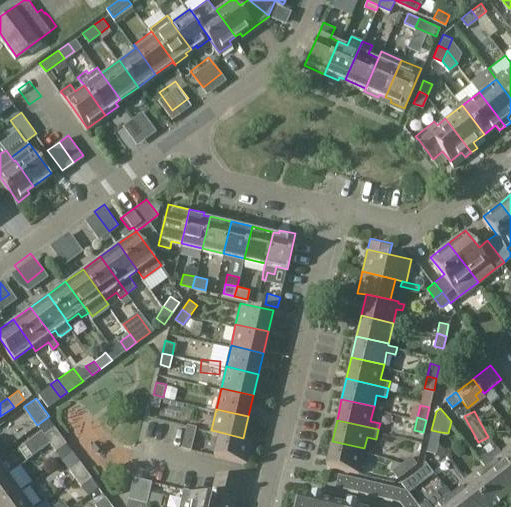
[(187,422),(181,445),(181,446),(191,449),(197,425),(187,422)]
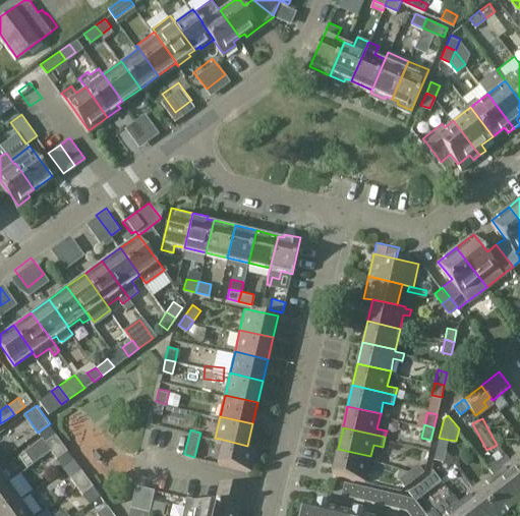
[(56,434),(46,441),(51,449),(61,442),(56,434)]
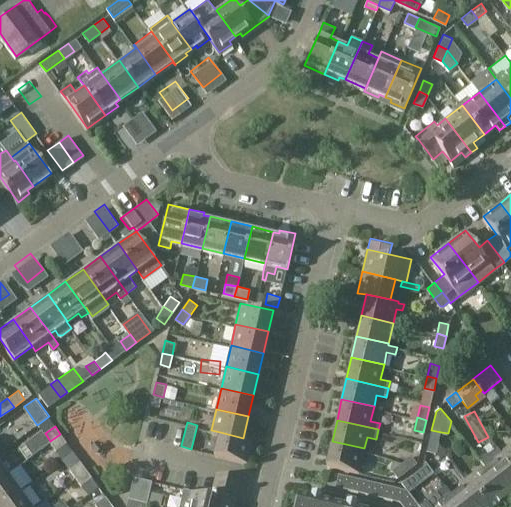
[(42,430),(25,442),(33,453),(50,441),(45,433),(42,430)]
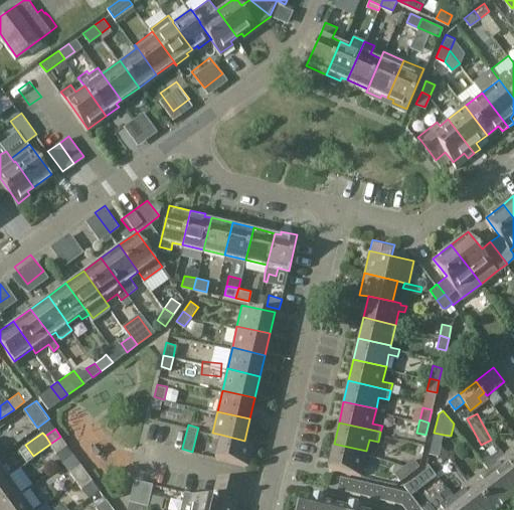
[(444,435),(434,433),(432,441),(442,443),(444,435)]
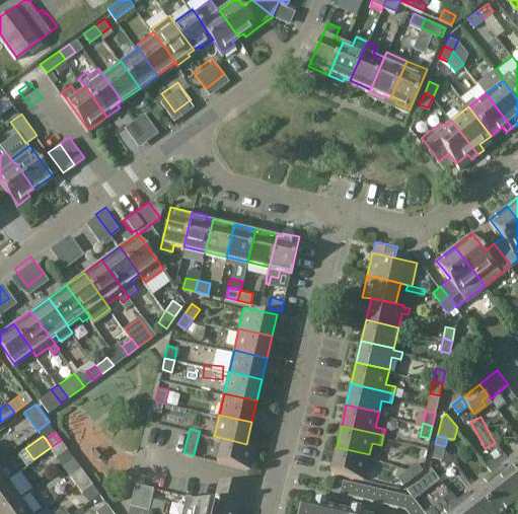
[(246,444),(223,438),(218,459),(250,466),(254,446),(246,444)]
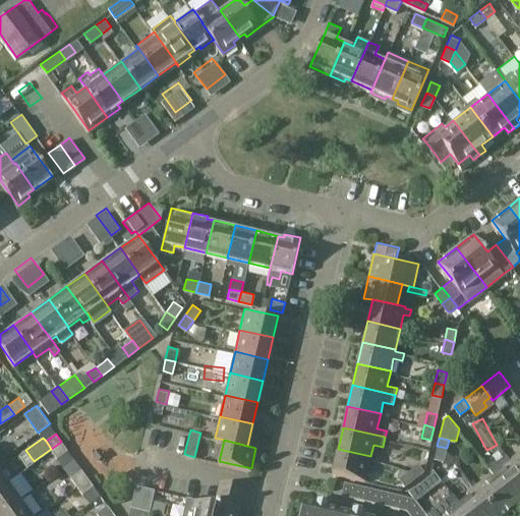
[(61,442),(51,449),(57,456),(66,450),(67,450),(61,442)]
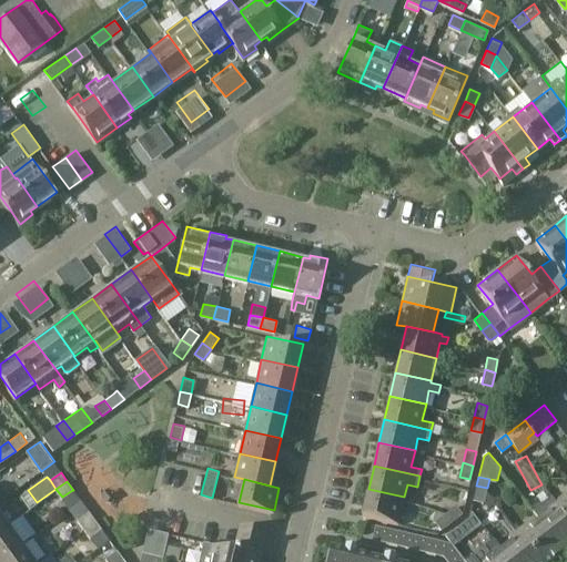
[(476,486),(474,498),(484,501),(487,488),(476,486)]
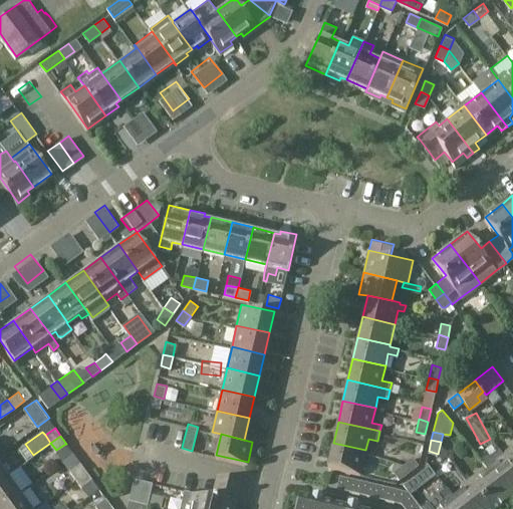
[(333,443),(328,464),(360,472),(365,450),(333,443)]
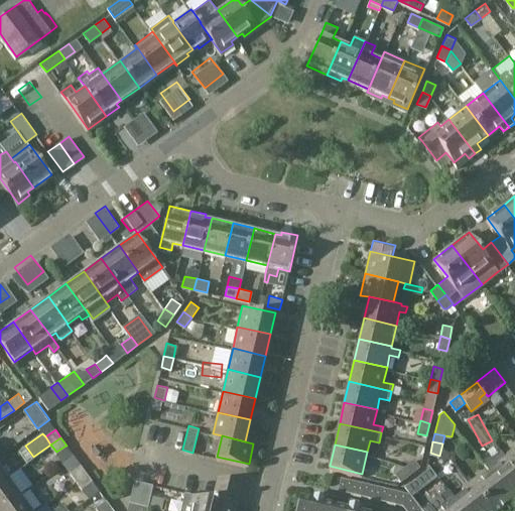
[(66,445),(56,452),(63,462),(74,455),(67,445),(66,445)]
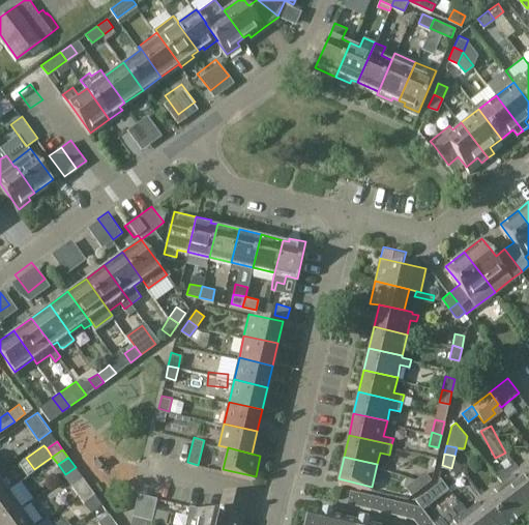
[(526,459),(518,466),(521,470),(528,480),(528,462),(526,459)]
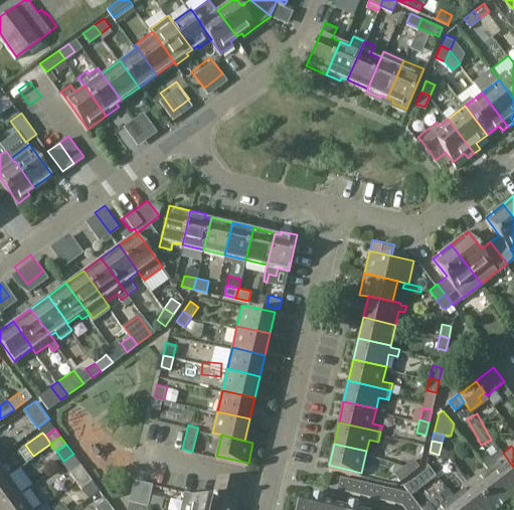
[(498,463),(489,470),(513,502),(513,467),(506,457),(503,453),(495,459),(498,463)]
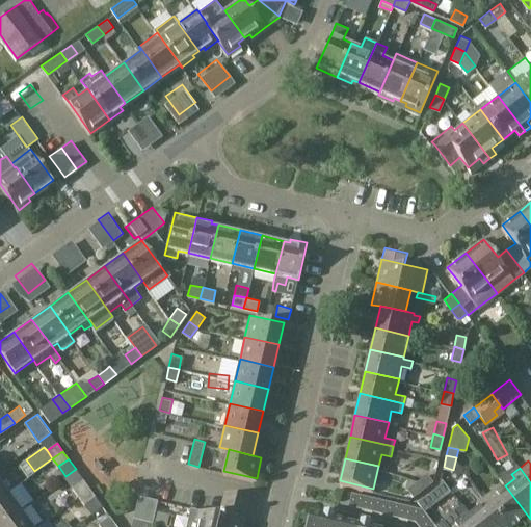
[(427,472),(417,479),(423,488),(433,479),(427,472)]
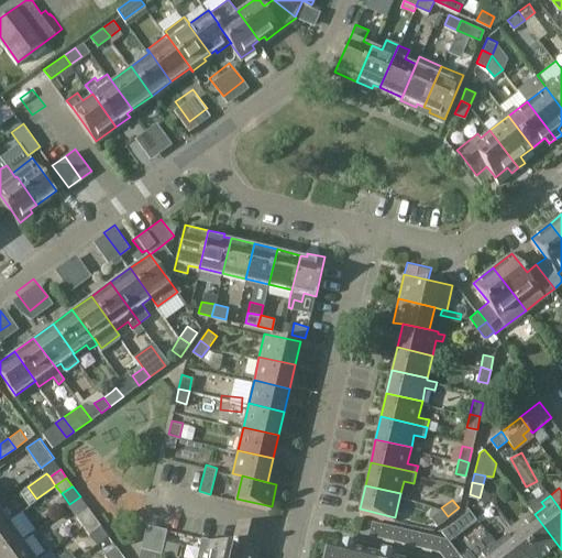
[(65,506),(32,526),(42,542),(74,522),(65,506)]
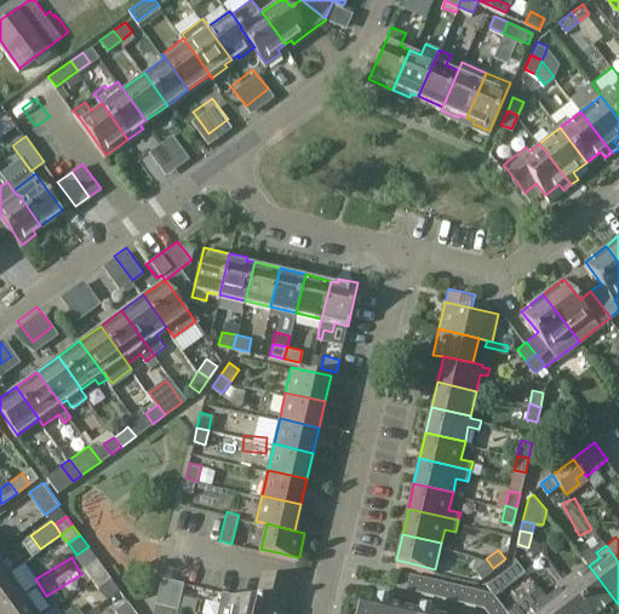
[(104,568),(97,558),(85,567),(92,577),(104,568)]
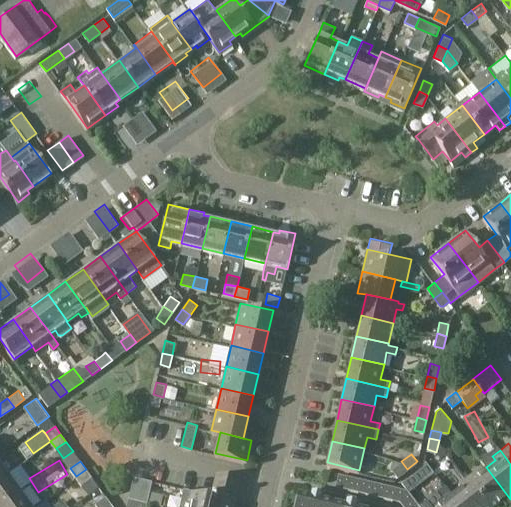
[(407,469),(401,461),(392,469),(397,476),(407,469)]
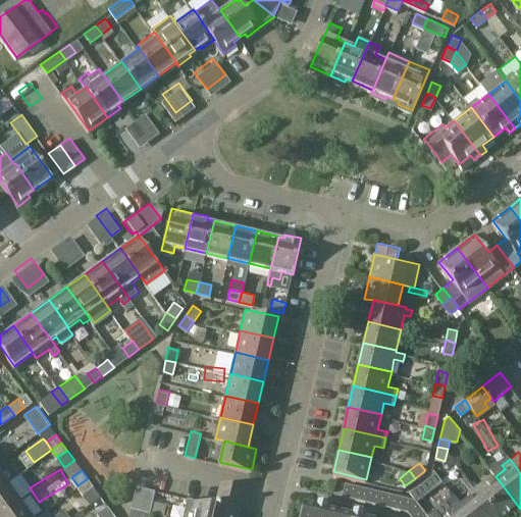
[(483,478),(475,485),(478,490),(499,516),(502,516),(512,510),(516,515),(520,511),(520,509),(496,476),(487,483),(483,478)]
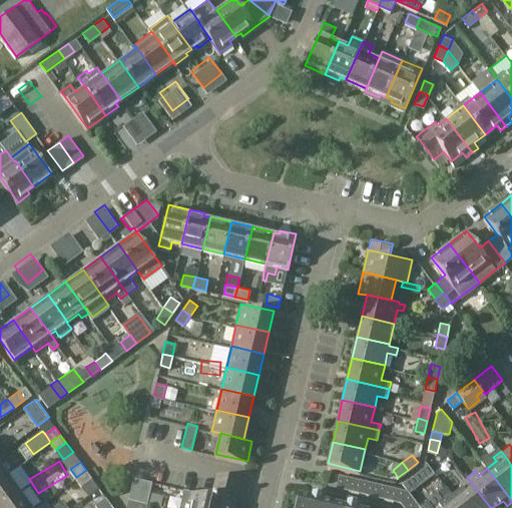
[(86,470),(76,477),(82,484),(92,478),(86,470)]
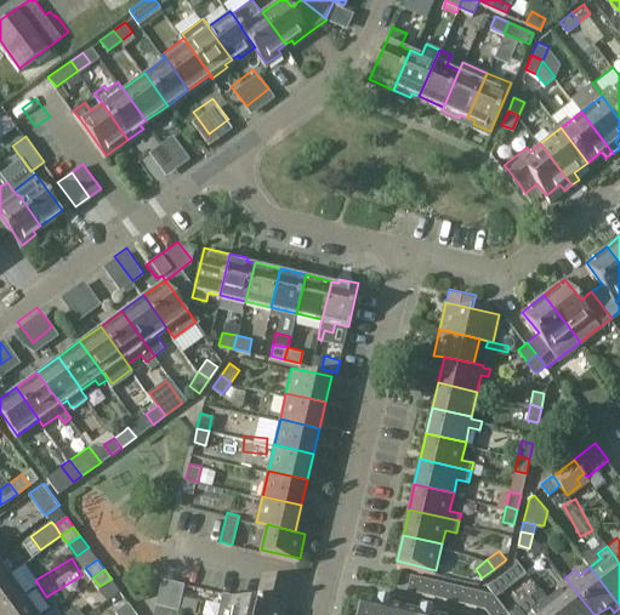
[(265,571),(261,586),(288,592),(291,579),(265,571)]
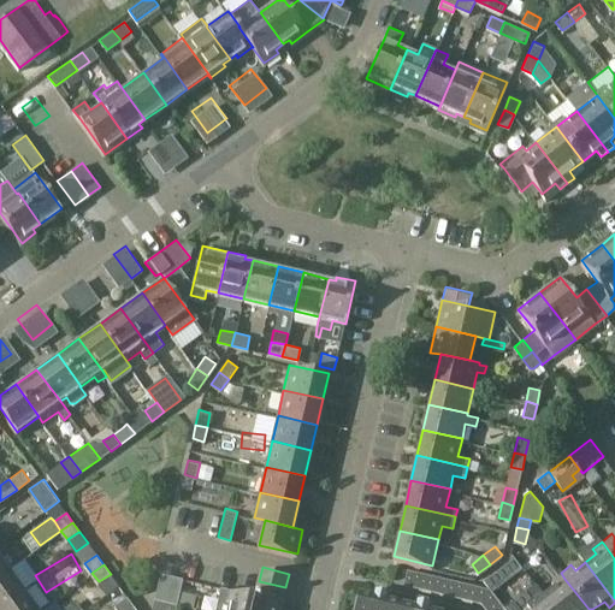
[(0,605),(23,588),(9,568),(0,573),(0,605)]
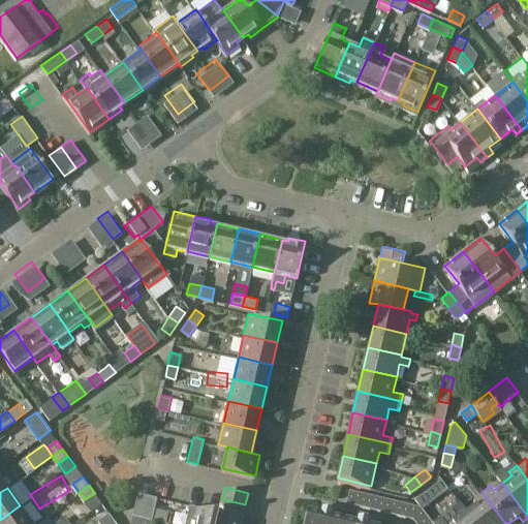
[(424,510),(421,505),(349,489),(346,501),(412,517),(417,523),(435,523),(433,521),(431,519),(424,510)]
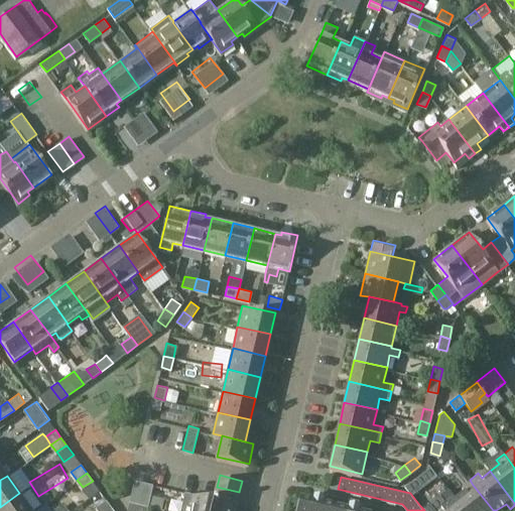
[(420,486),(414,478),(404,486),(410,493),(420,486)]
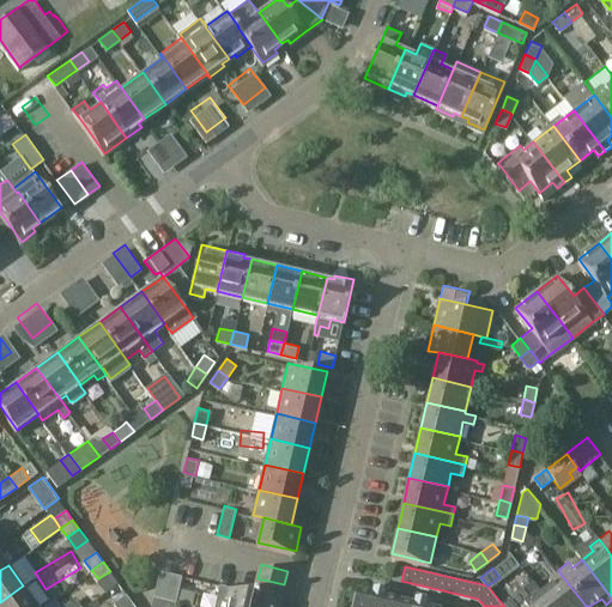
[(182,575),(159,569),(153,595),(176,600),(182,575)]
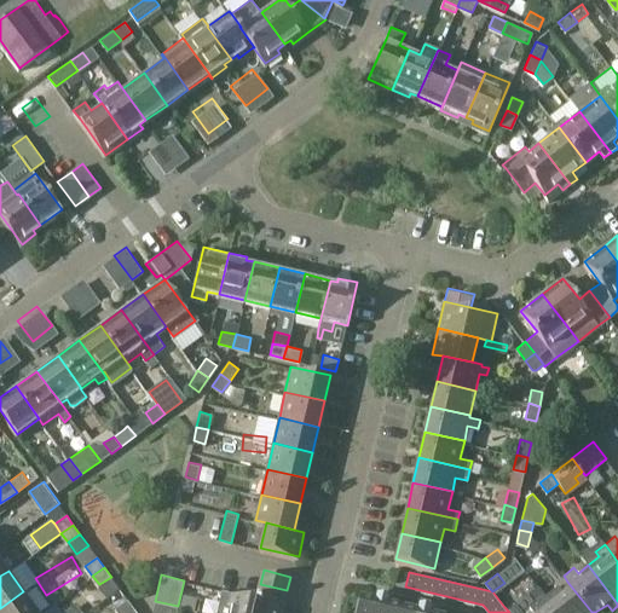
[(558,588),(547,597),(559,612),(591,612),(567,582),(564,576),(554,583),(558,588)]
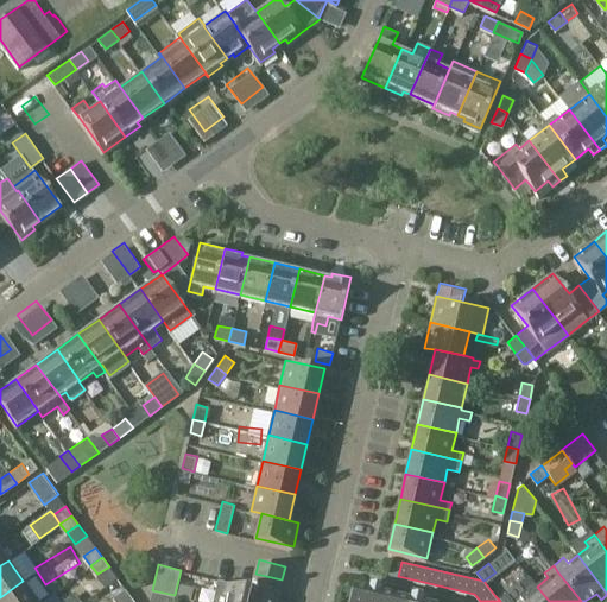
[(282,580),(255,574),(252,587),(278,593),(282,580)]
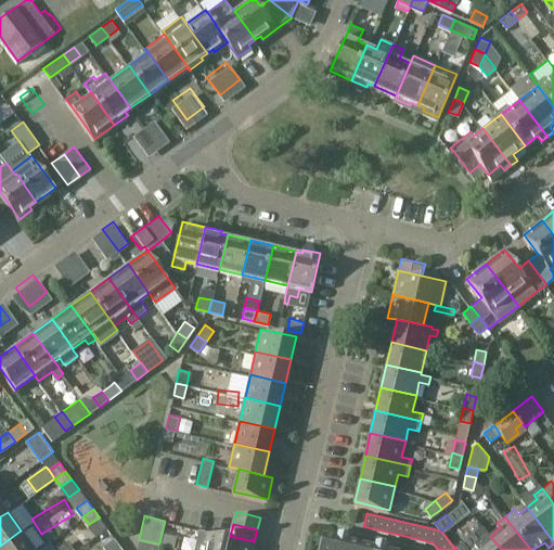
[(482,525),(454,547),(456,549),(501,549),(490,536),(482,525)]
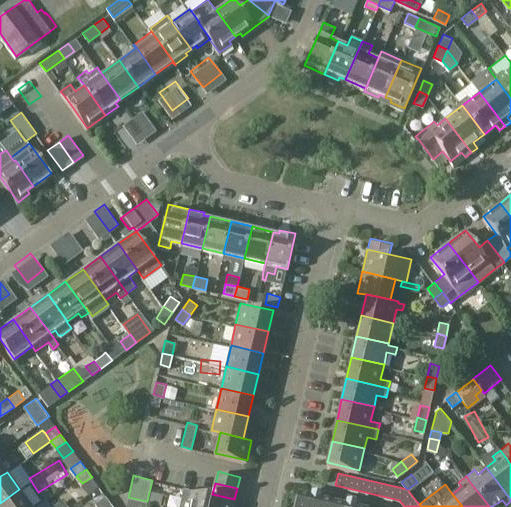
[(311,495),(298,492),(294,506),(358,506),(357,506),(358,502),(357,502),(358,496),(349,494),(347,500),(347,499),(346,504),(322,498),(323,494),(322,493),(324,488),(314,485),(313,491),(312,491),(311,495)]
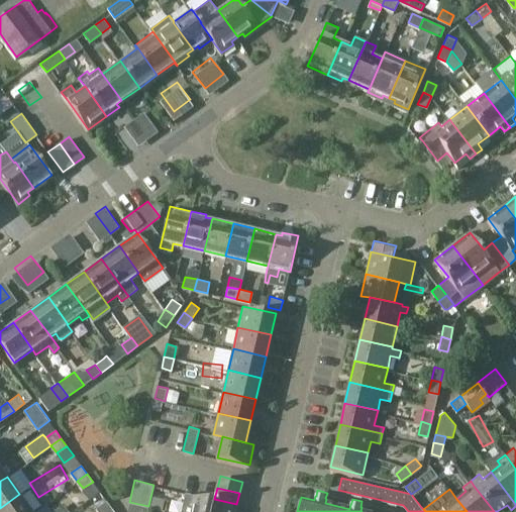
[(234,511),(236,504),(214,499),(186,492),(180,511),(234,511)]
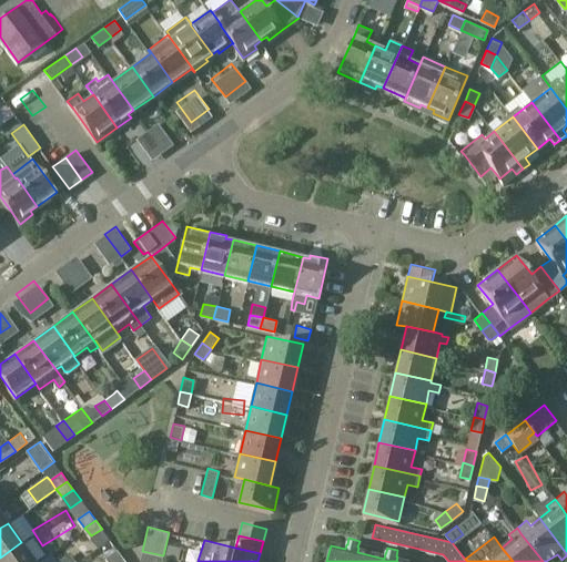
[(36,561),(21,542),(0,558),(0,561),(36,561)]
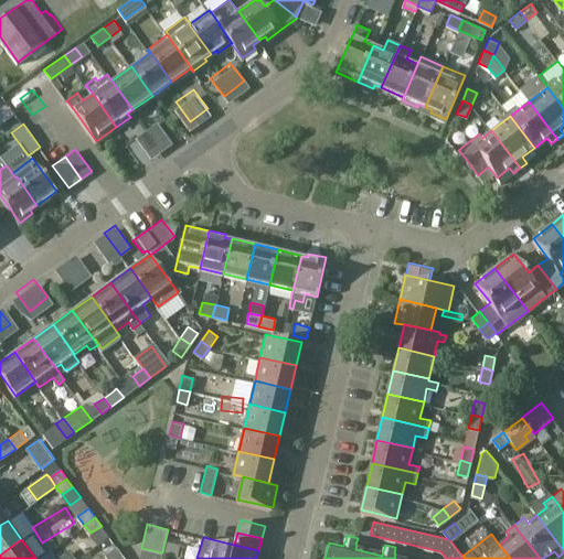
[(109,558),(117,558),(124,556),(117,547),(106,555),(109,558)]
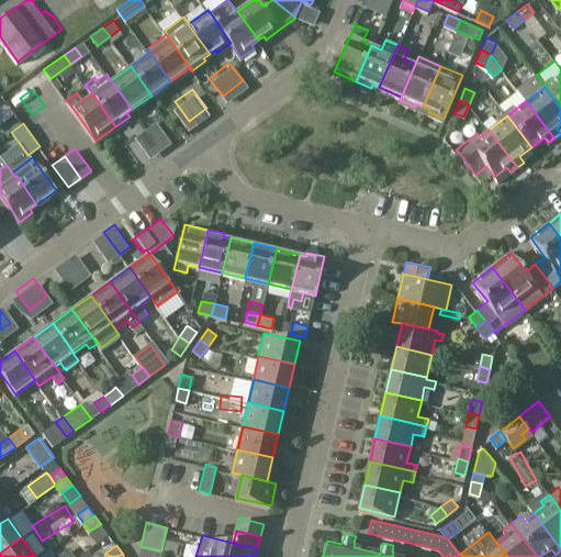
[(141,546),(137,556),(159,556),(161,550),(141,546)]
